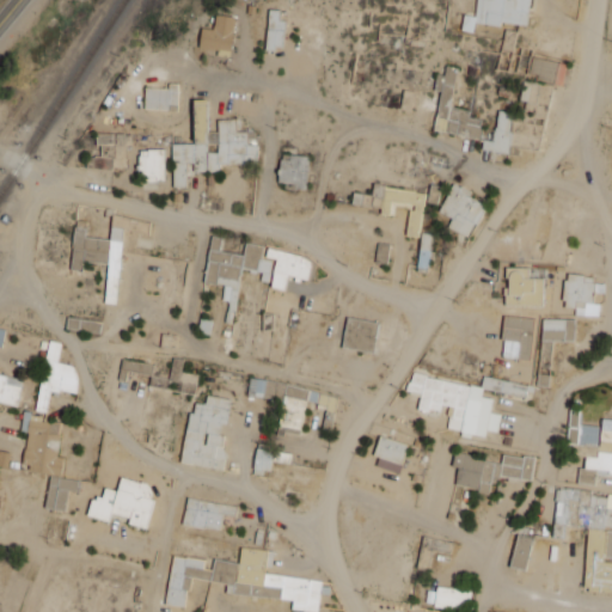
[(530,0),(476,0),(475,16),(464,14),(461,30),(473,31),(475,23),(500,25),(501,22),(527,25),(530,0)]
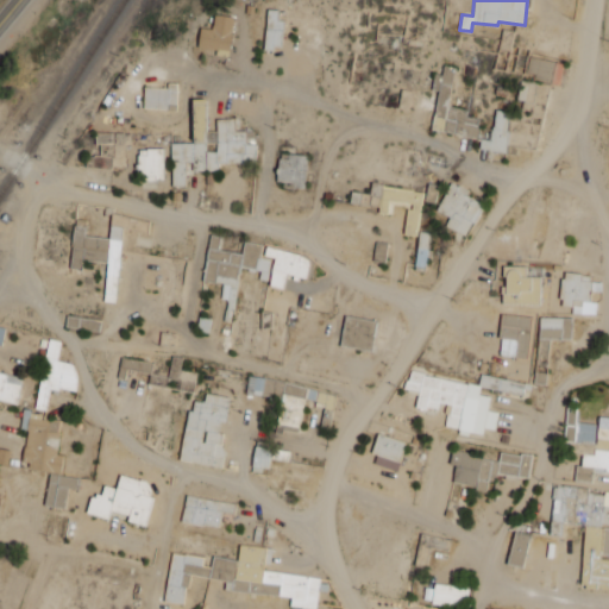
[(265,48),(282,49),(283,19),(276,19),(276,8),(267,8),(265,48)]
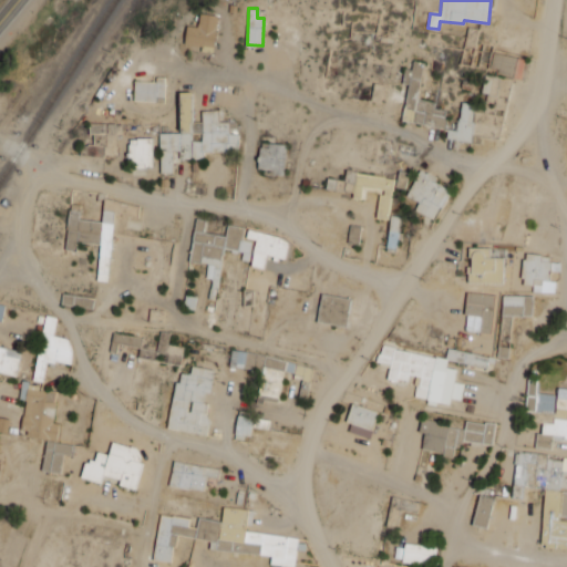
[(217,14),(199,12),(198,27),(186,26),(185,44),(202,45),(200,51),(214,52),(217,14)]
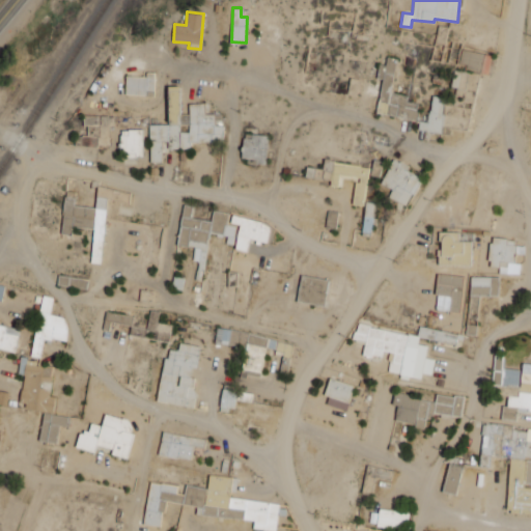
[(459,68),(488,72),(491,54),(462,50),(459,68)]
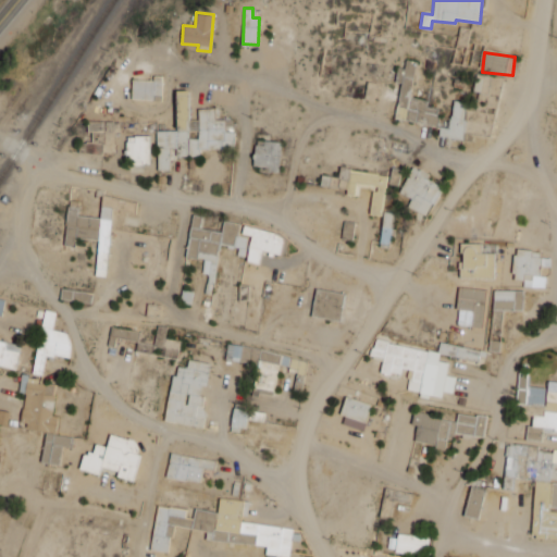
[(395,119),(440,126),(437,136),(460,139),(467,102),(454,100),(450,118),(437,115),(440,109),(426,107),(428,100),(410,97),(416,62),(406,60),(405,69),(397,67),(395,82),(400,83),(395,119)]
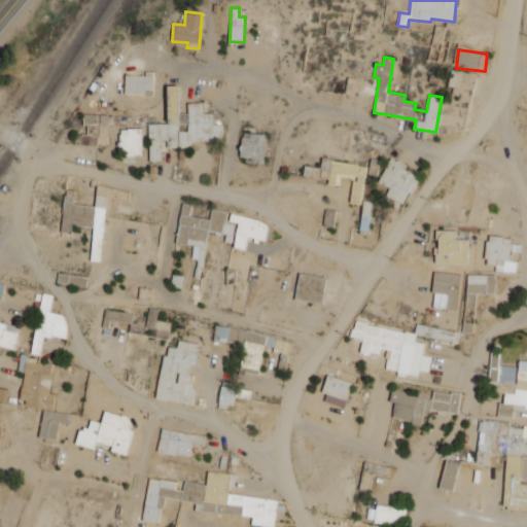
[(448,84),(460,86),(463,72),(451,70),(448,84)]
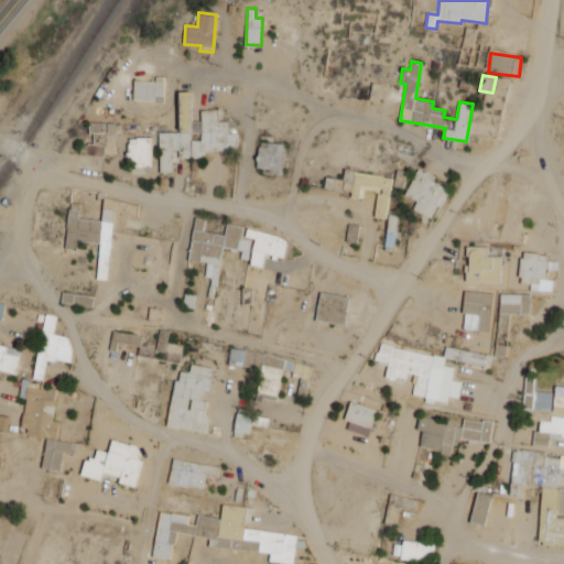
[(163,99),(164,79),(133,79),(133,99),(163,99)]
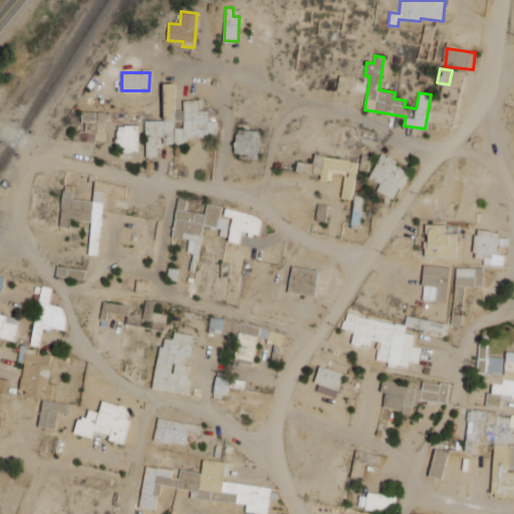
[(163,120),(146,120),(146,157),(157,157),(157,137),(163,137),(163,144),(184,144),(184,138),(216,138),(216,121),(207,121),(207,110),(197,110),(197,100),(183,100),(183,110),(174,110),(174,83),(163,83),(163,120)]
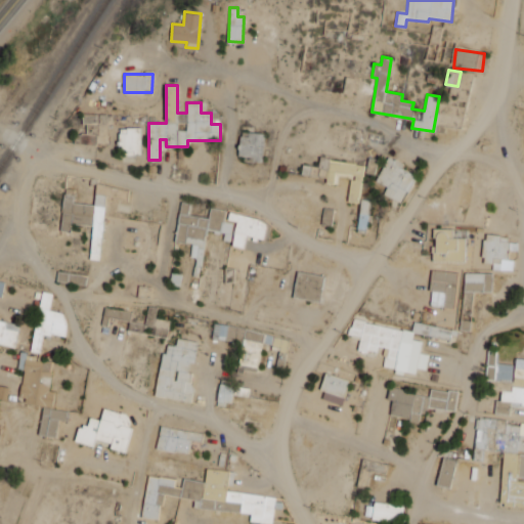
[(84,134),(74,133),(74,144),(96,144),(97,116),(85,115),(84,134)]
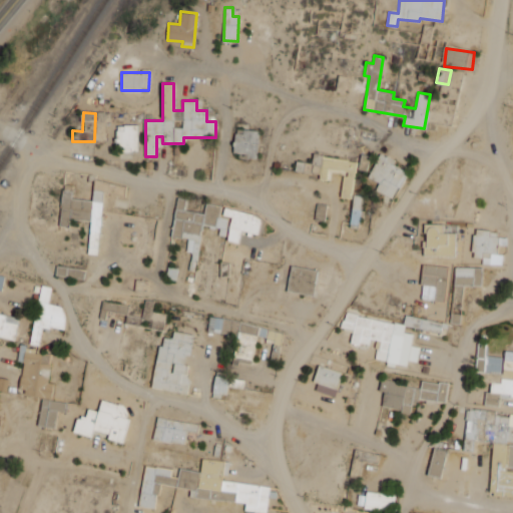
[(116,130),(117,151),(137,150),(136,124),(123,124),(123,130),(116,130)]
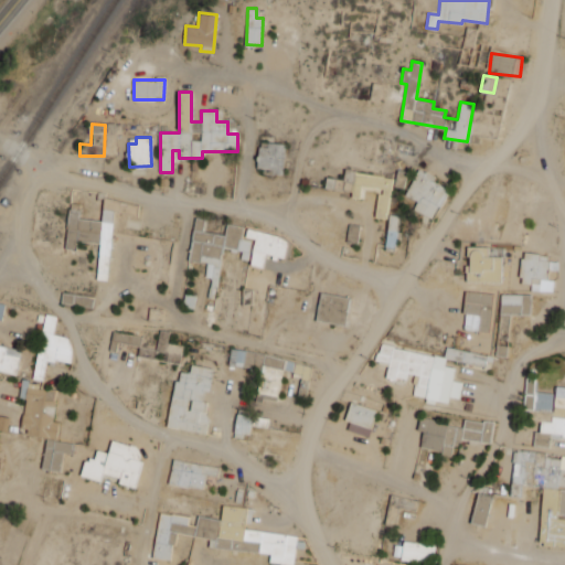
[(257,172),(284,172),(285,144),(258,142),(257,172)]
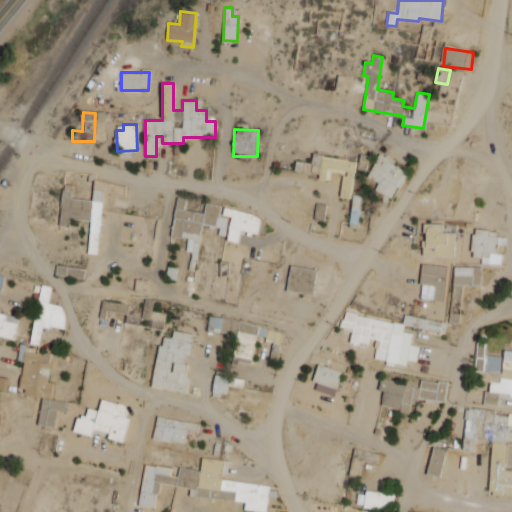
[(369,156),(360,153),(356,168),(365,171),(369,156)]
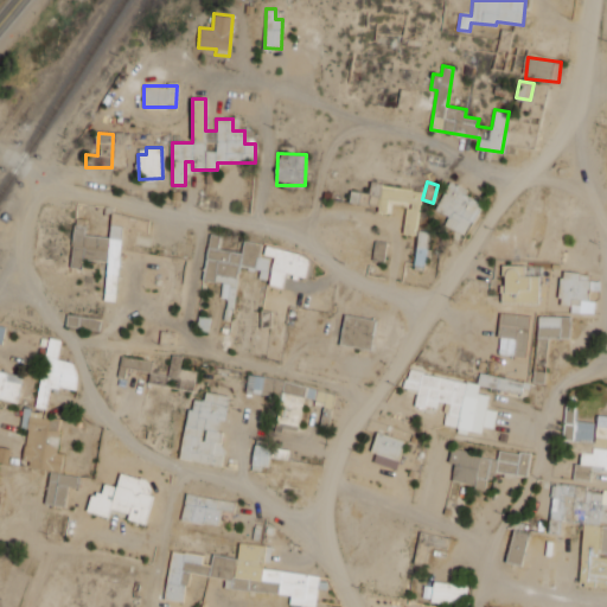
[(443,227),(468,235),(479,200),(465,197),(467,189),(446,181),(438,211),(447,215),(443,227)]
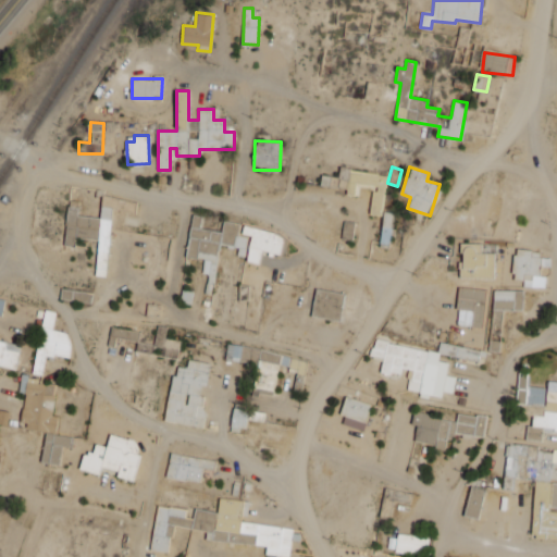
[(386,174),(339,169),(338,176),(321,174),(320,186),(347,189),(346,194),(358,196),(359,185),(374,186),(370,214),(381,215),(386,174)]
